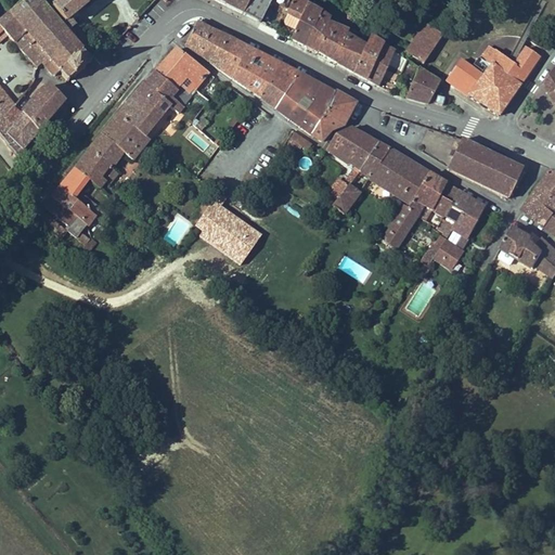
[(47,0),(24,0),(0,23),(0,28),(3,33),(38,71),(42,66),(51,76),(56,71),(66,80),(89,60),(78,49),(89,40),(71,18),(67,22),(52,5),(47,0)]
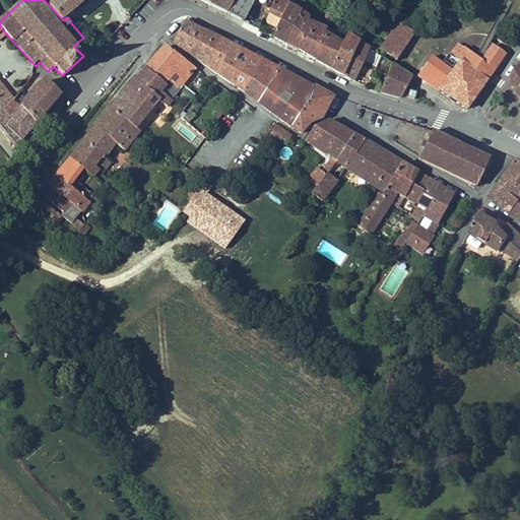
[(54,0),(49,5),(63,20),(66,17),(68,15),(54,0)]
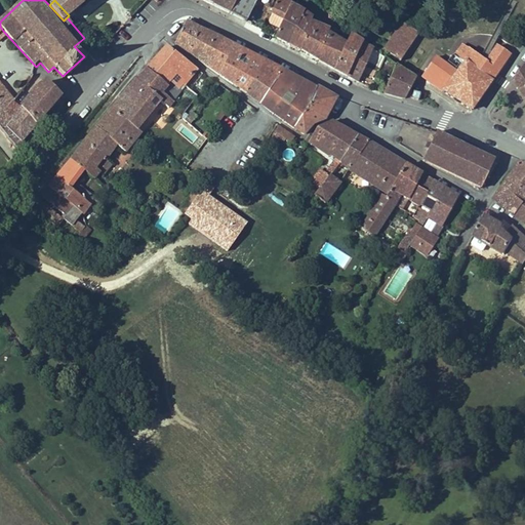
[(73,12),(62,0),(54,0),(69,15),(73,12)]
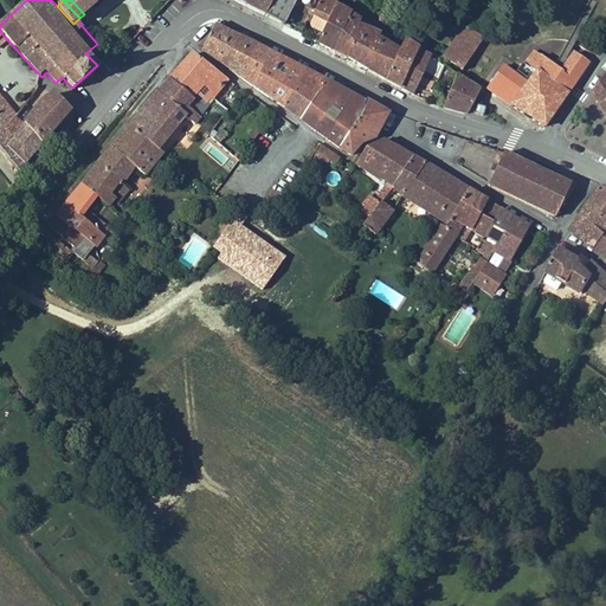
[(71,0),(84,14),(98,0),(71,0)]
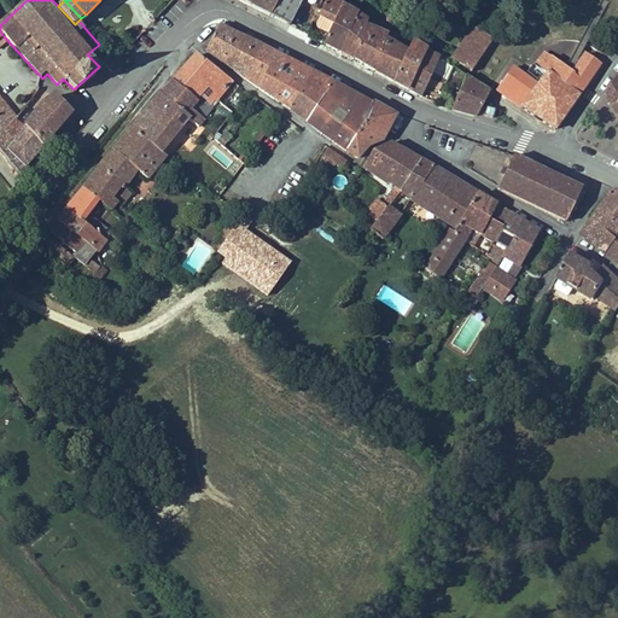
[(233,0),(269,18),(279,0),(233,0)]
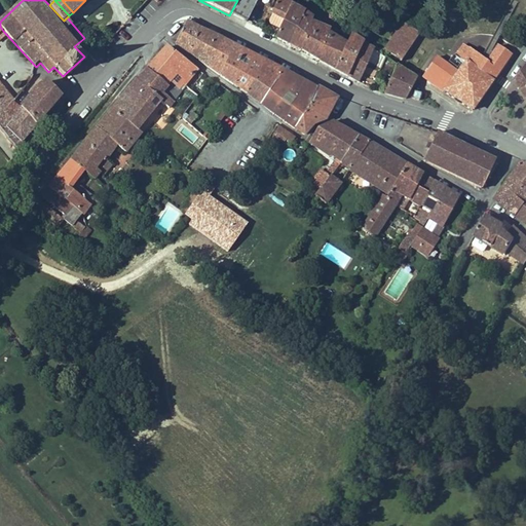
[(259,0),(237,0),(229,15),(247,25),(259,0)]
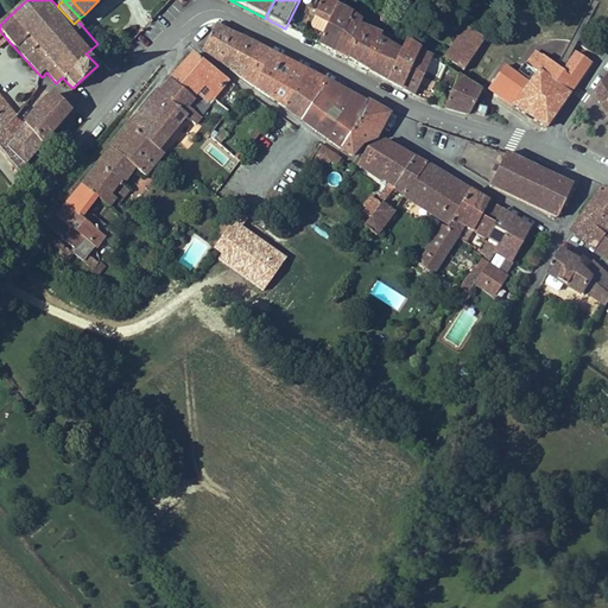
[(341,0),(340,0),(323,0),(317,13),(329,20),(316,45),(314,49),(330,57),(331,54),(346,62),(359,35),(365,20),(367,17),(340,2),(341,0)]
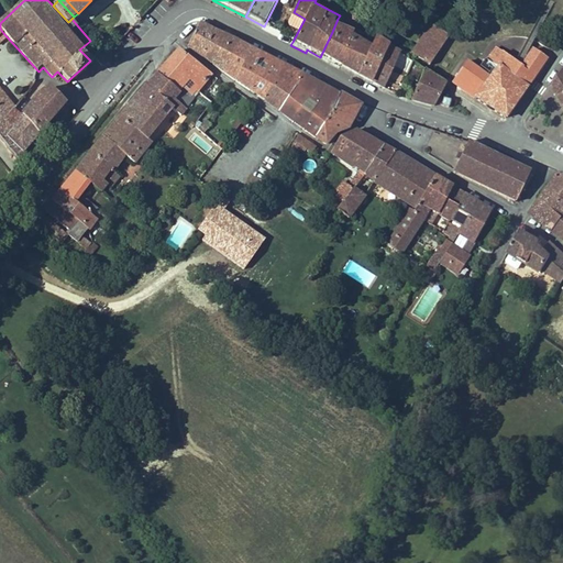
[(332,32),(320,57),(330,63),(349,24),(338,19),(332,32)]
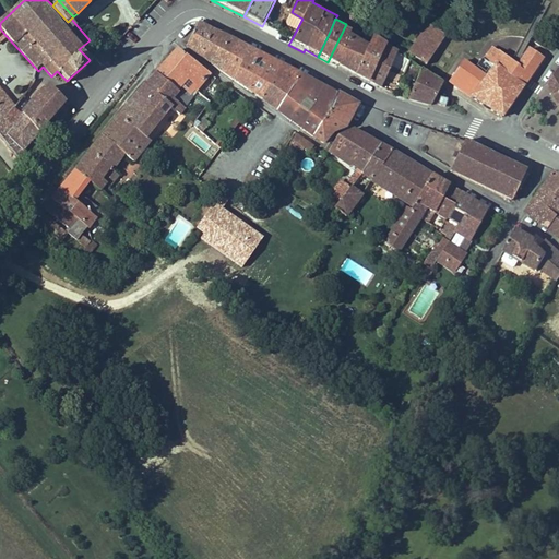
[(439,24),(431,20),(411,49),(412,50),(417,55),(439,24)]
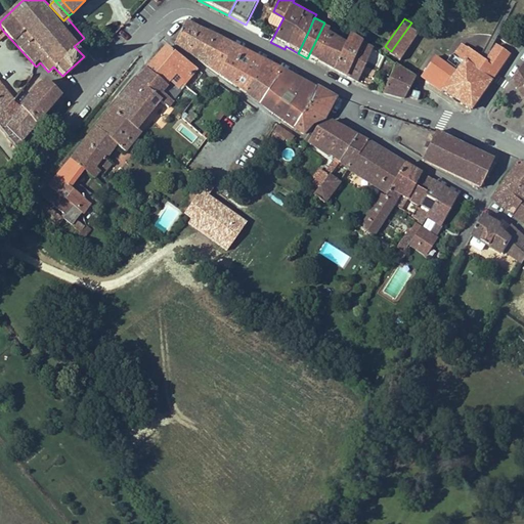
[(173,44),(182,50),(195,27),(186,22),(173,44)]
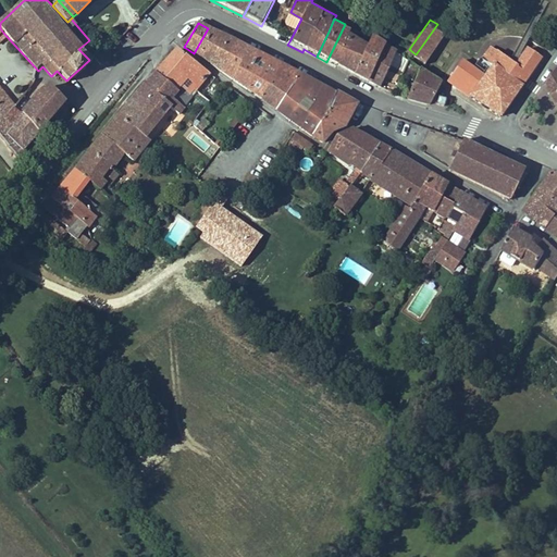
[(354,29),(345,24),(326,62),(336,66),(351,34),(354,29)]
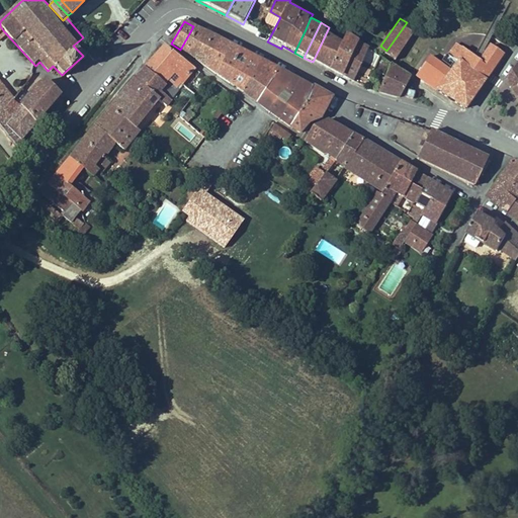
[(407,22),(386,51),(398,58),(404,48),(416,29),(407,22)]
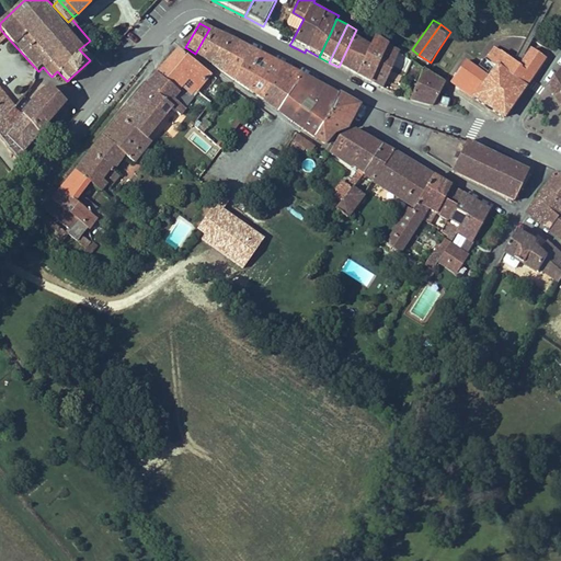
[(0,29),(0,145),(16,165),(24,157),(22,155),(6,136),(0,130),(0,127),(14,111),(22,103),(16,96),(10,103),(0,91),(0,36),(3,33),(0,29)]
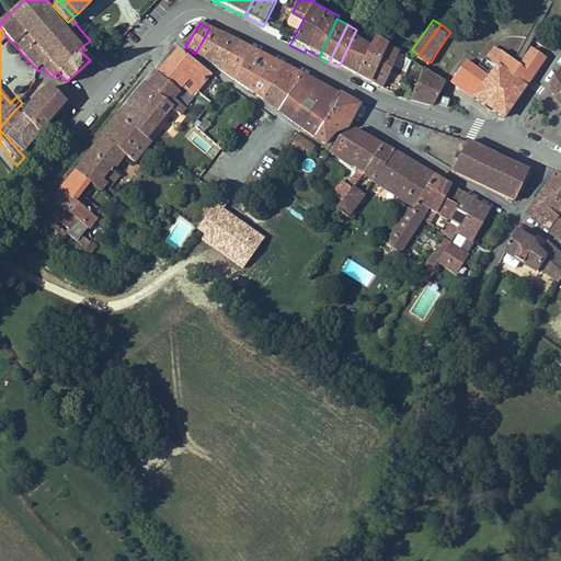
[(221,35),(209,29),(195,54),(203,59),(208,50),(212,53),(221,35)]
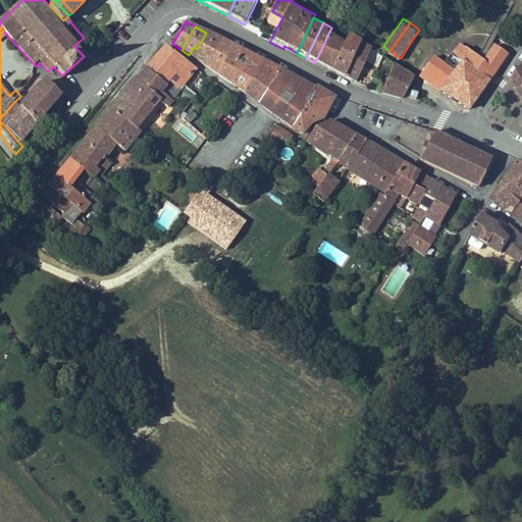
[(350,31),(346,40),(329,70),(355,85),(357,85),(374,47),(350,31)]
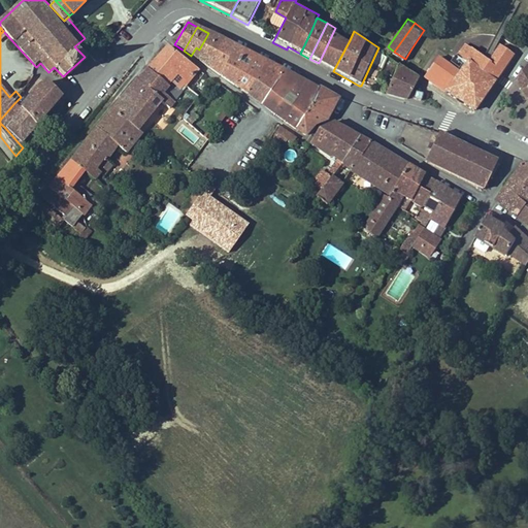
[(350,40),(333,32),(319,63),(333,71),(350,40)]
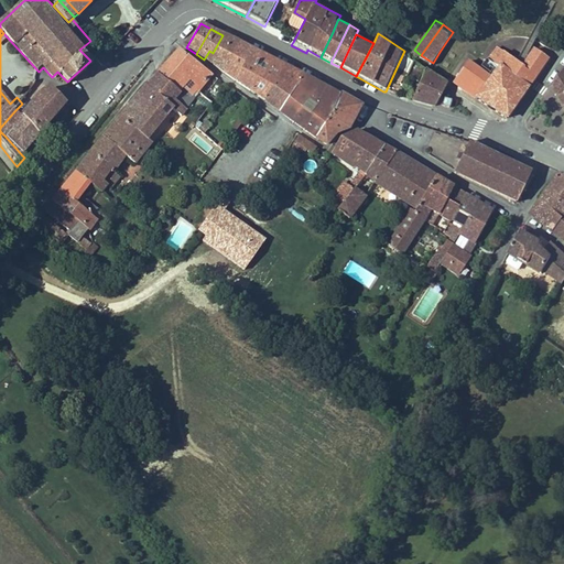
[(209,51),(204,60),(221,72),(239,44),(223,35),(213,53),(209,51)]
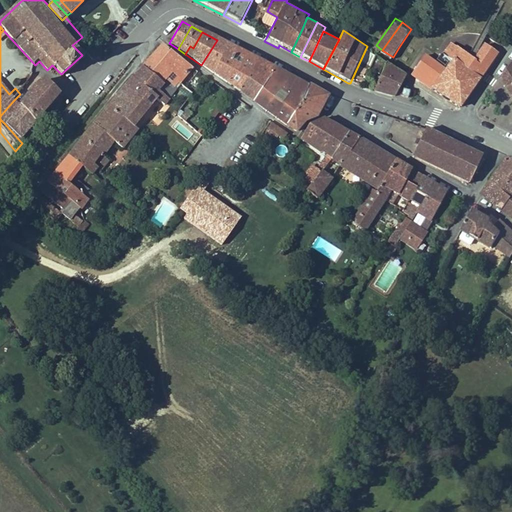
[(235,49),(217,40),(201,65),(226,83),(232,74),(223,67),(235,49)]
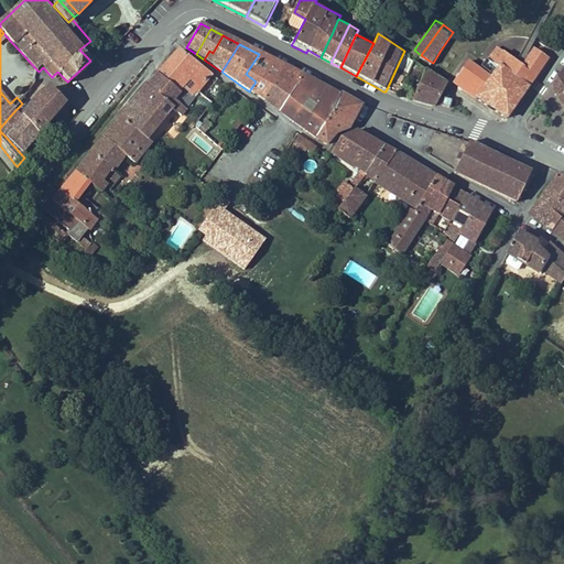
[(180,49),(158,76),(177,93),(190,77),(202,87),(214,73),(180,49)]
